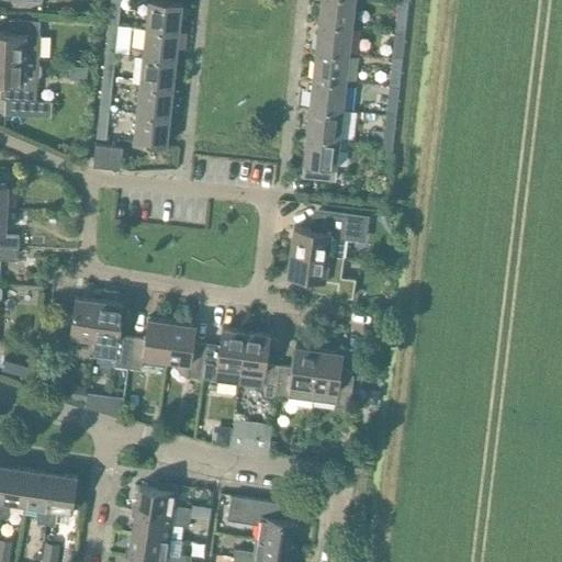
[(111,0),(109,21),(119,22),(121,0),(111,0)]
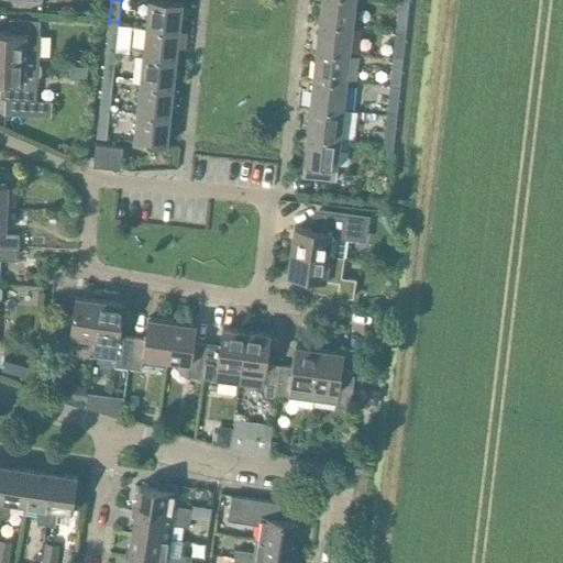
[(163,0),(148,0),(146,25),(179,29),(180,28),(183,2),(163,0)]
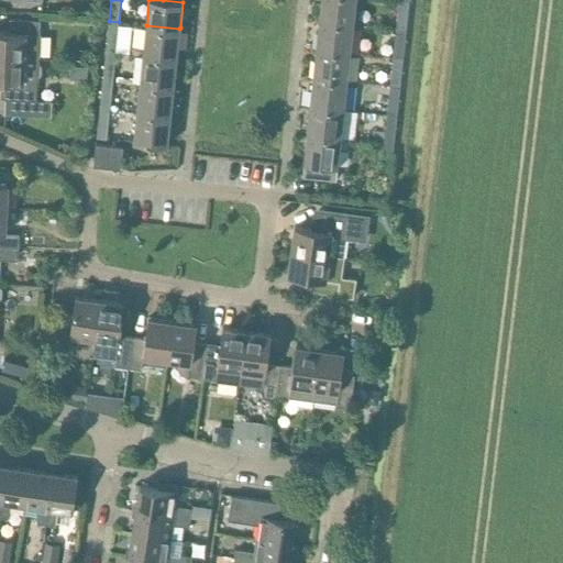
[(321,0),(320,20),(353,24),(355,0),(321,0)]
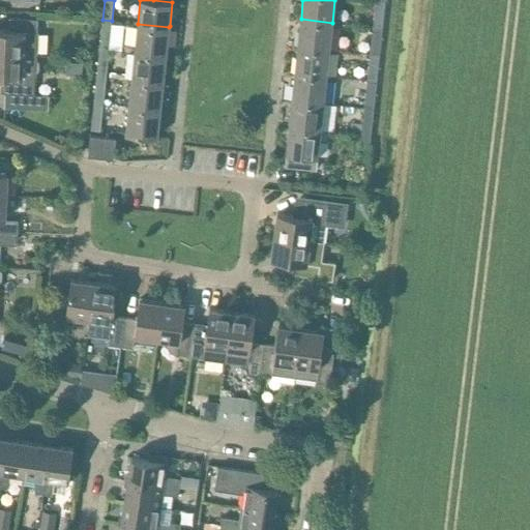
[(376,1),(374,27),(382,28),(385,2),(376,1)]
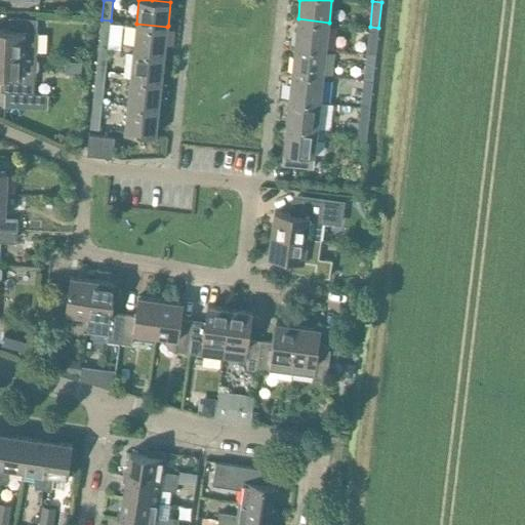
[(0,51),(36,53),(38,33),(37,31),(37,19),(6,17),(5,30),(0,29),(0,51)]
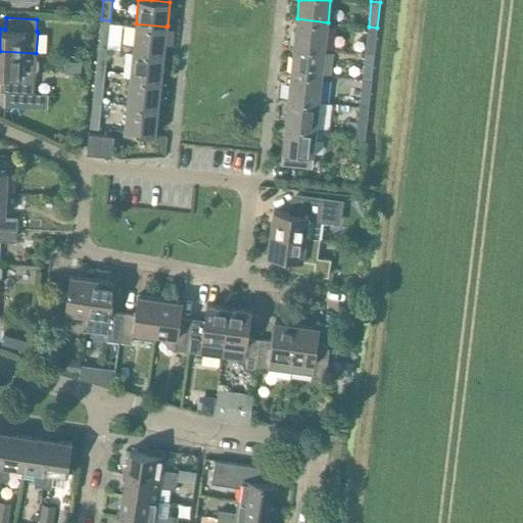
[(297,18),(294,46),(325,49),(328,22),(297,18)]
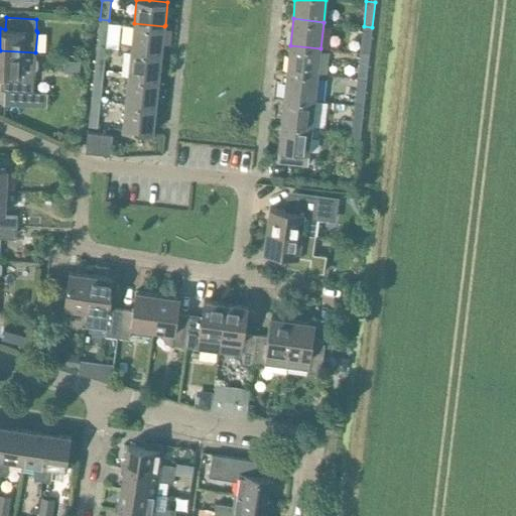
[(100,19),(97,47),(106,48),(109,20),(100,19)]
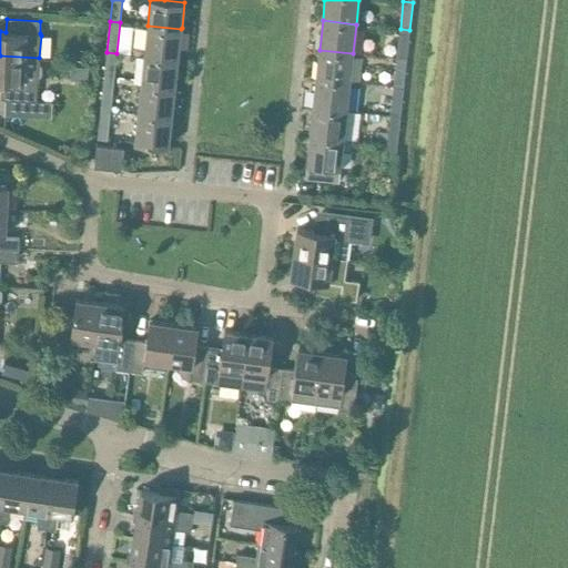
[(148,26),(144,57),(178,60),(181,29),(148,26)]
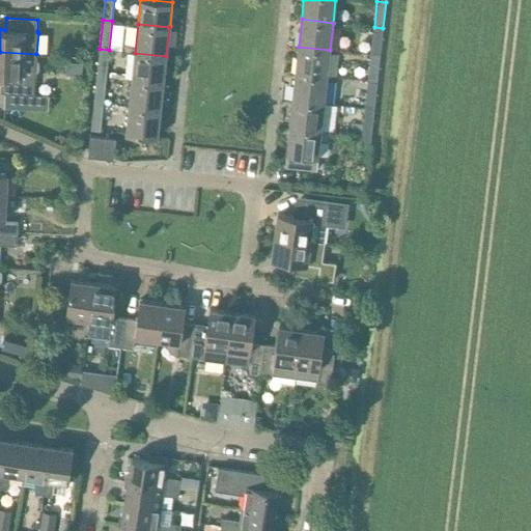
[(374,27),(371,55),(380,56),(383,28),(374,27)]
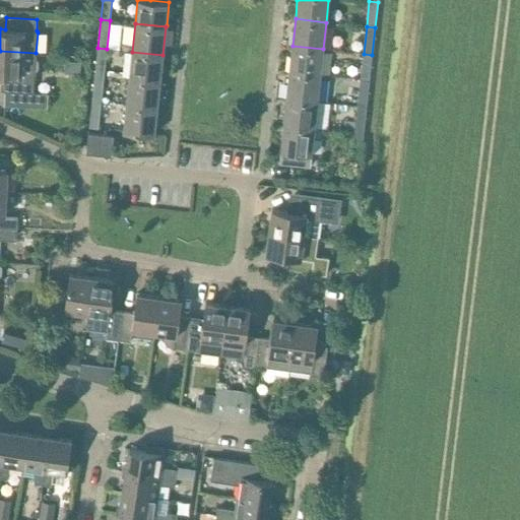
[(68,46),(68,55),(81,56),(82,46),(68,46)]
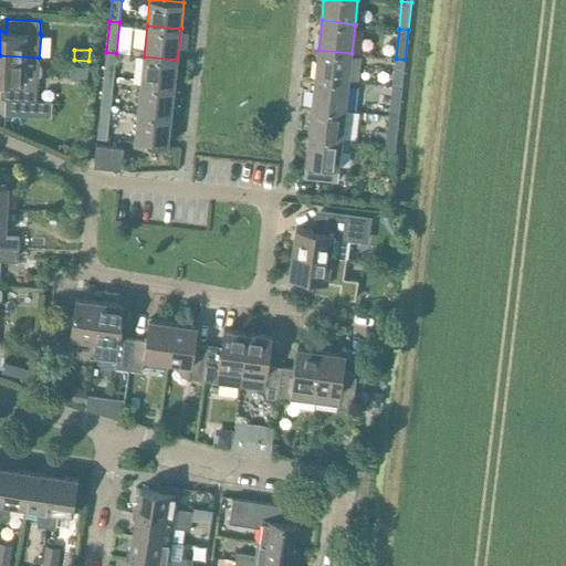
[(318,50),(315,77),(348,82),(352,53),(318,50)]
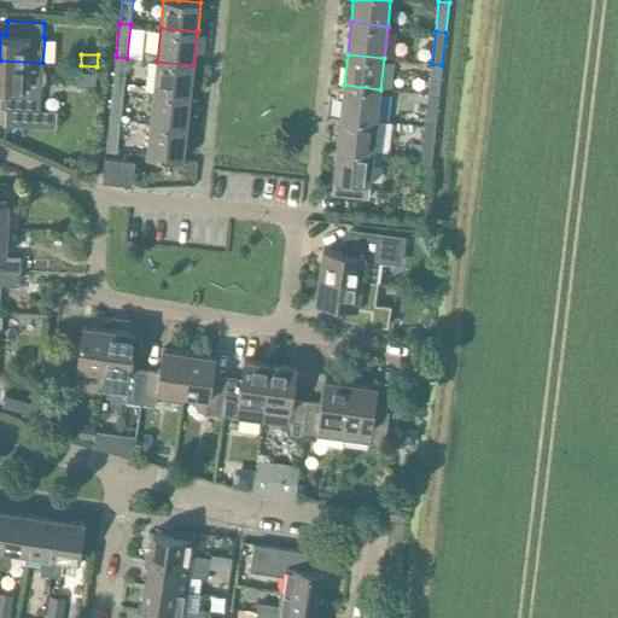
[(116,57),(112,88),(123,89),(127,58),(116,57)]
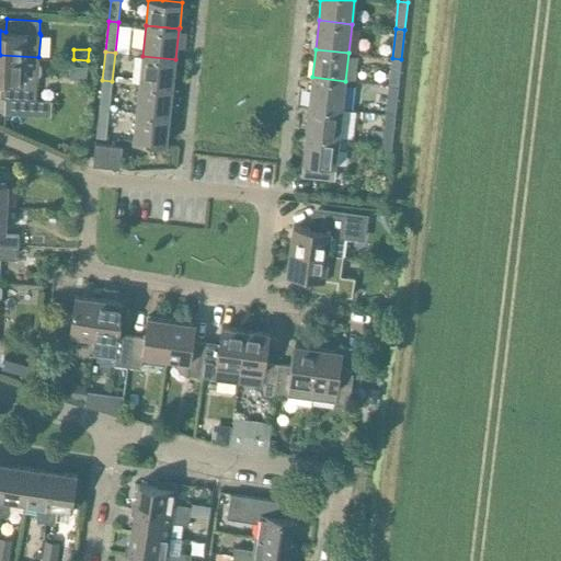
[(38,63),(38,57),(0,55),(0,80),(7,81),(6,98),(35,100),(36,100),(37,76),(41,73),(41,66),(38,63)]
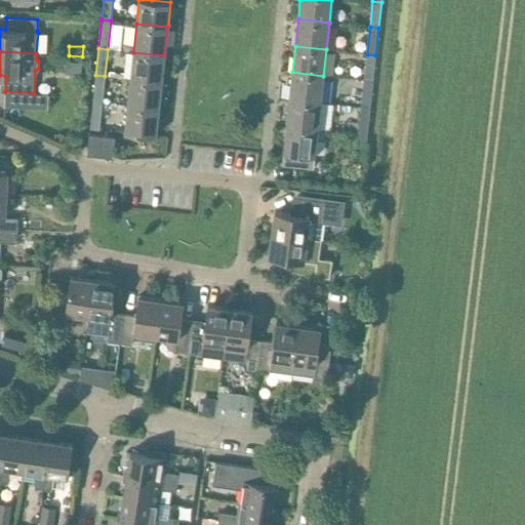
[(133,52),(130,79),(161,82),(164,55),(133,52)]
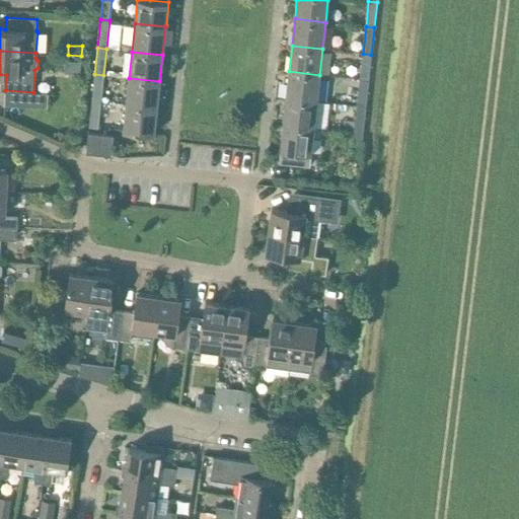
[(363,54),(360,79),(369,80),(371,55),(363,54)]
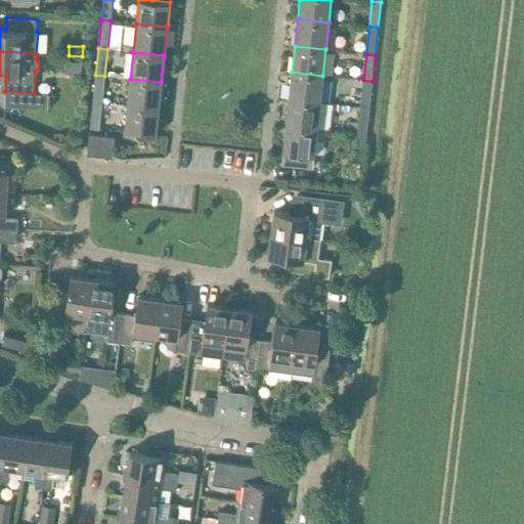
[(64,60),(64,73),(80,74),(81,61),(64,60)]
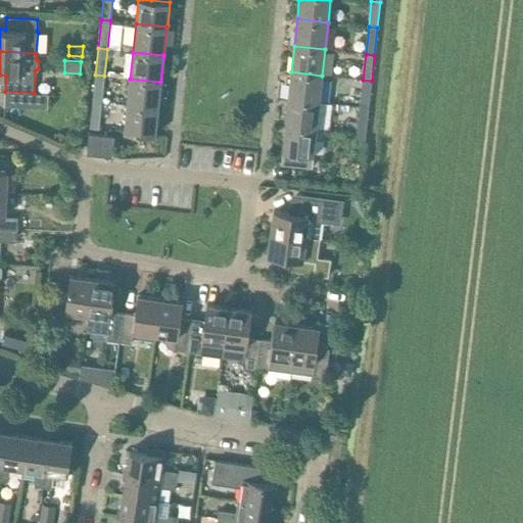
[(291,72),(288,98),(299,99),(319,101),(322,76),(291,72)]
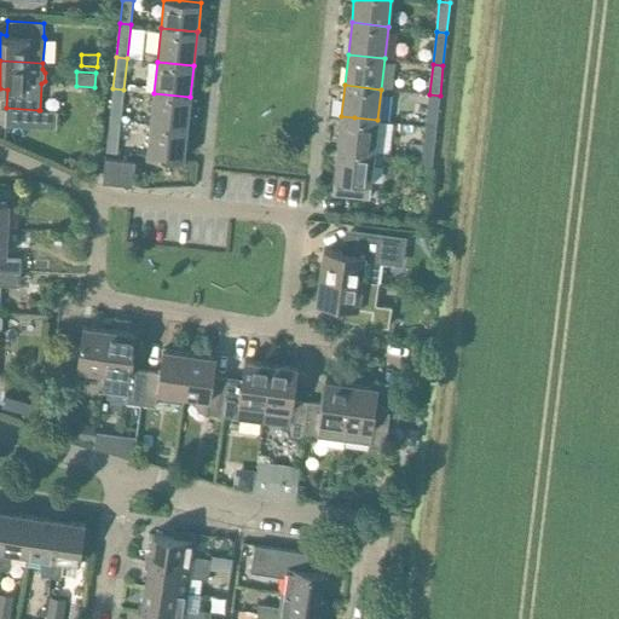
[(113,90),(110,120),(120,121),(123,91),(123,90),(113,88),(113,90)]
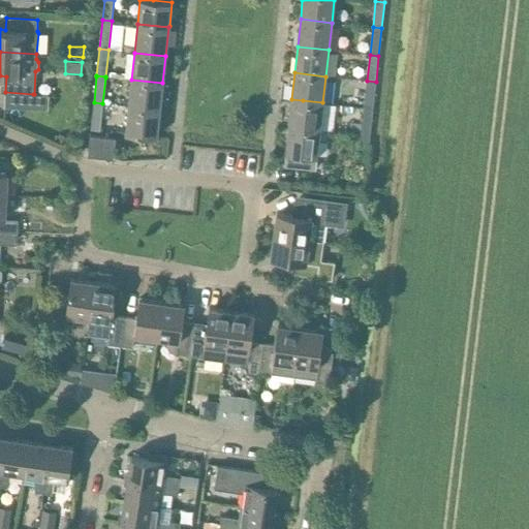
[(131,81),(128,106),(159,111),(162,83),(131,80),(131,81)]
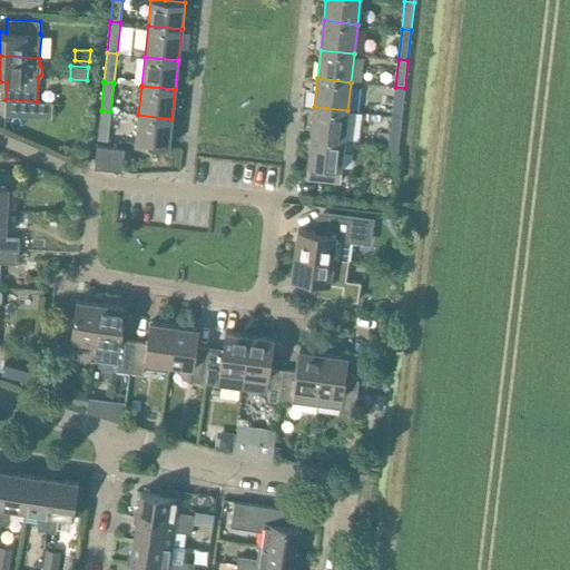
[(36,117),(51,118),(51,102),(37,102),(36,117)]
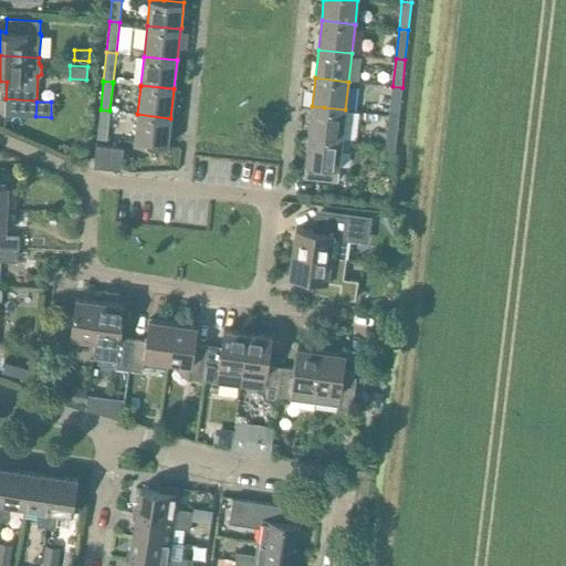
[(312,106),(308,135),(332,137),(342,138),(345,112),(345,109),(324,107),(312,106)]
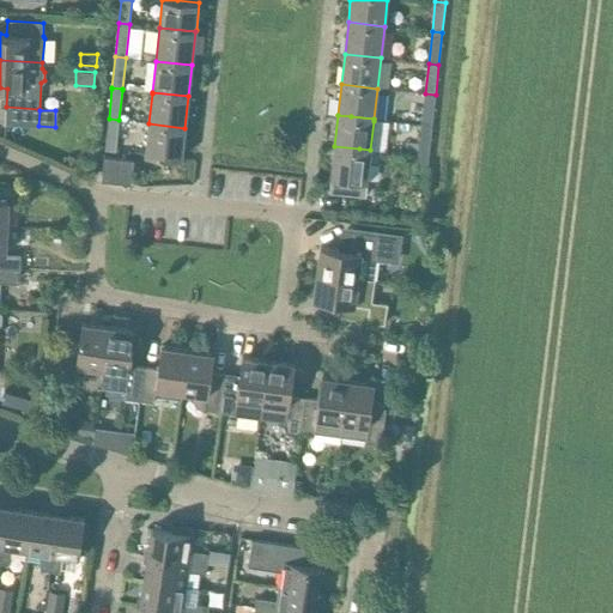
[(109,119),(105,150),(115,151),(119,120),(109,119)]
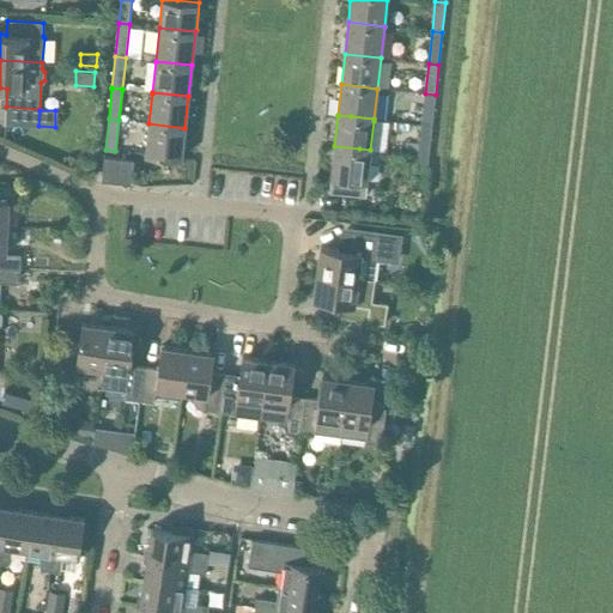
[(149,123),(146,155),(182,159),(184,128),(149,123)]
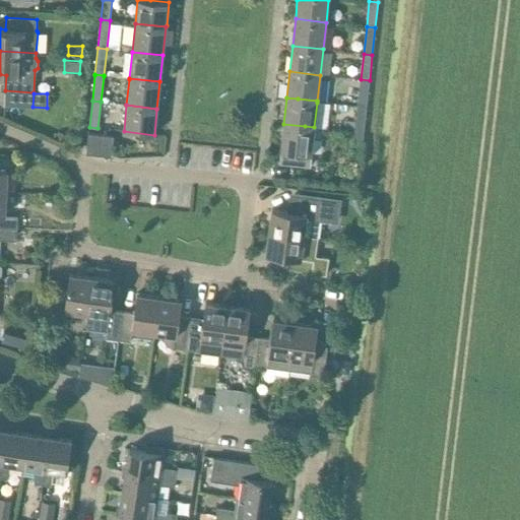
[(354,131),(354,133),(364,134),(367,107),(360,106),(358,106),(355,123),(354,131)]
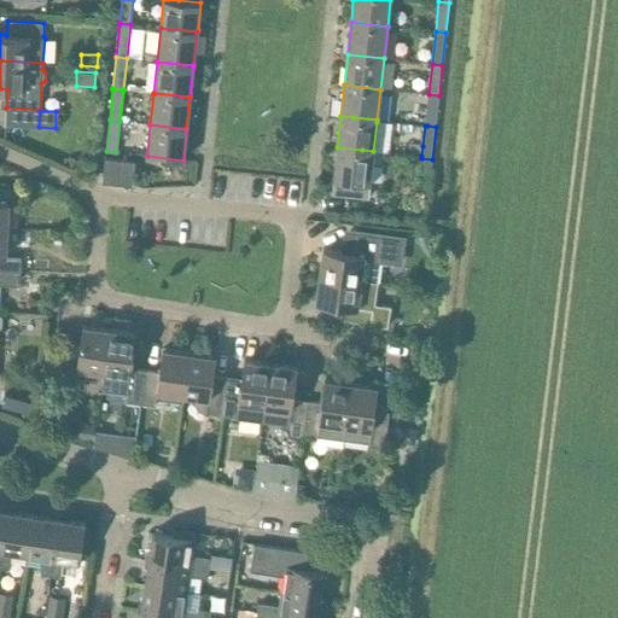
[(410,145),(409,157),(421,158),(421,156),(423,146),(410,145)]
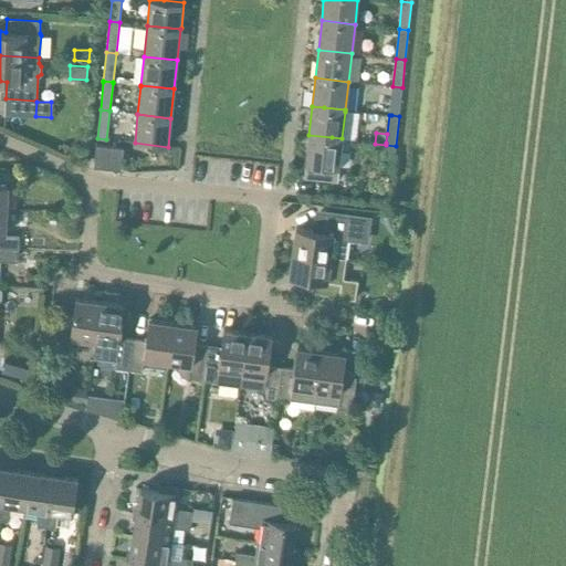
[(305,165),(304,174),(310,174),(327,176),(328,176),(328,167),(338,168),(341,153),(349,154),(350,139),(342,138),(332,137),(308,135),(308,136),(305,165)]
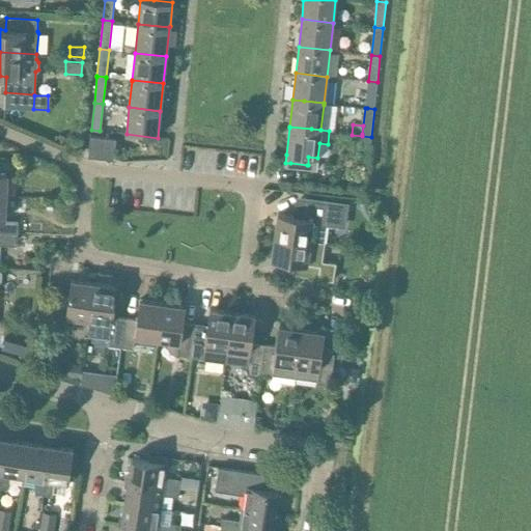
[(114,159),(116,138),(90,135),(88,156),(114,159)]
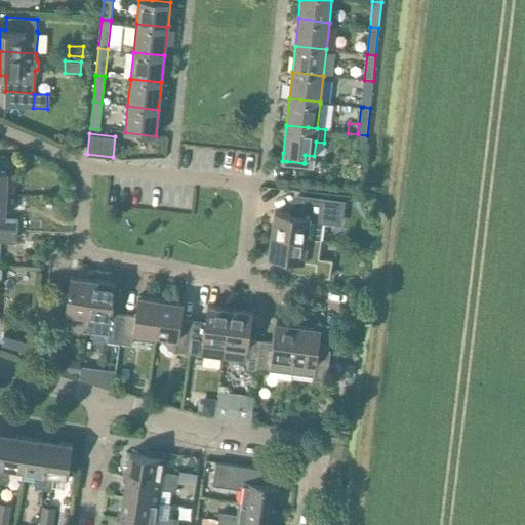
[(275,152),(274,160),(282,161),(283,153),(275,152)]
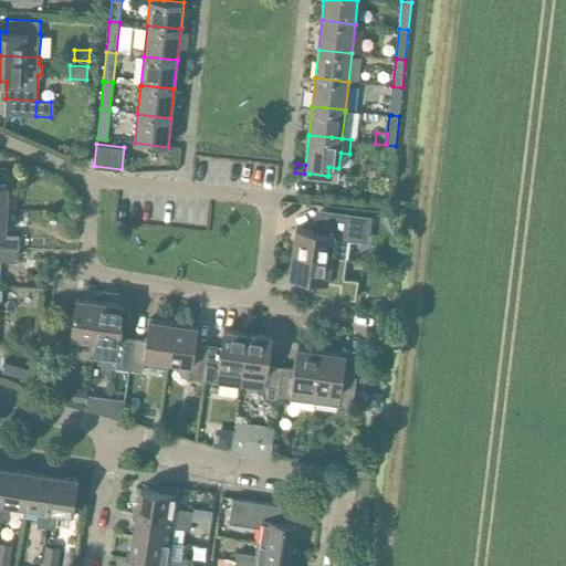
[(0,209),(7,210),(9,186),(22,187),(23,173),(0,170),(0,209)]
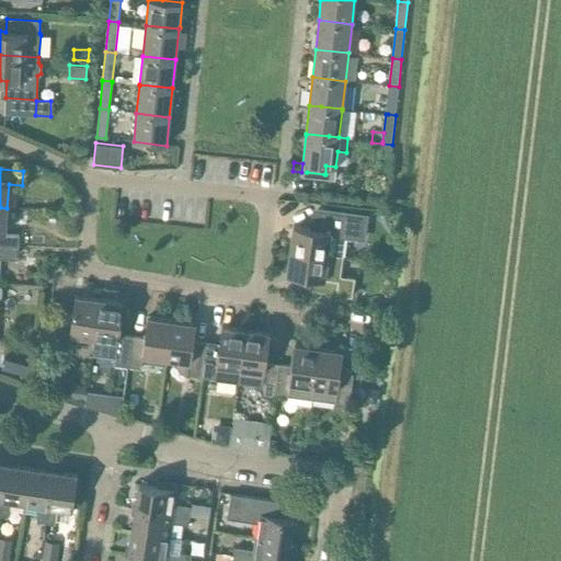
[(0,244),(19,247),(26,247),(27,233),(20,232),(6,232),(7,208),(0,207),(0,244)]
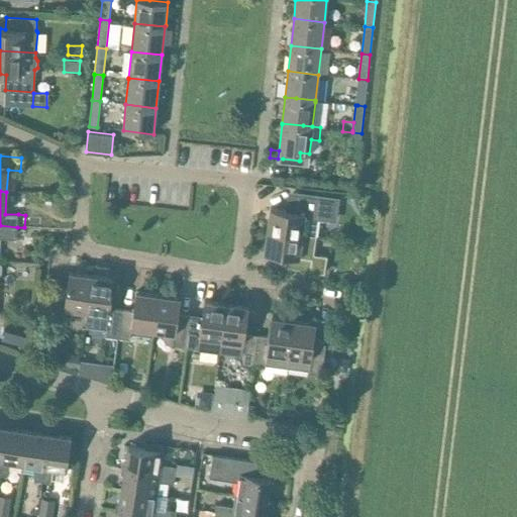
[(271,208),(268,230),(289,233),(303,235),(316,237),(318,220),(320,221),(334,222),(337,197),(308,194),(288,192),(286,209),(285,209),(271,208)]
